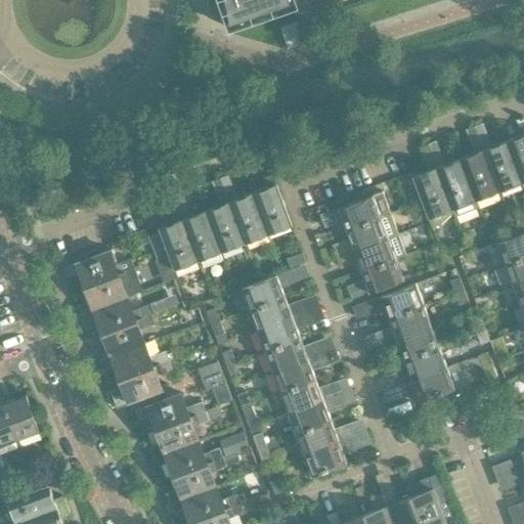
[(206,0),(207,1),(207,5),(208,5),(208,1),(208,0),(218,0),(219,1),(228,28),(298,4),(296,0),(206,0)]
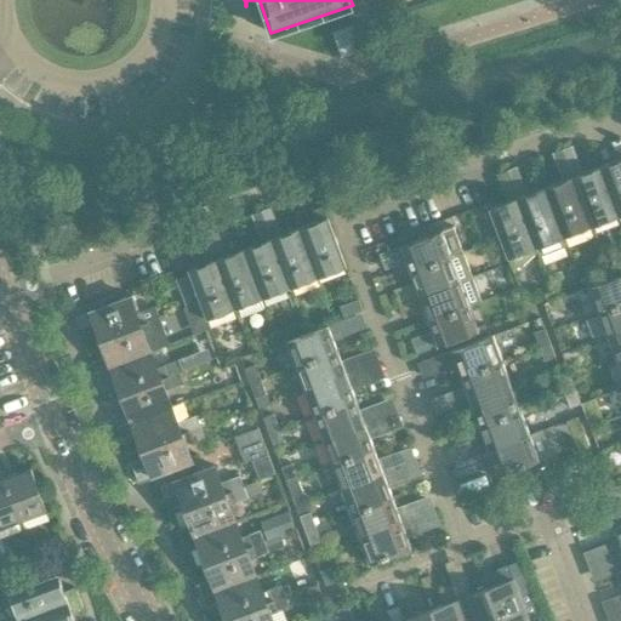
[(359,23),(332,32),(341,57),(368,47),(359,23)]
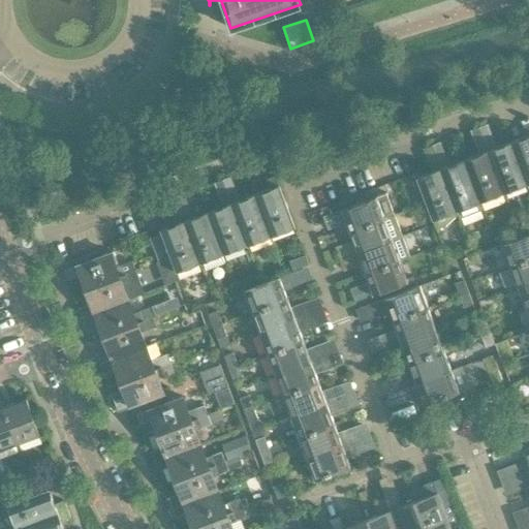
[(496,147),(490,131),(488,124),(478,127),(503,192),(527,184),(510,141),(496,147)]
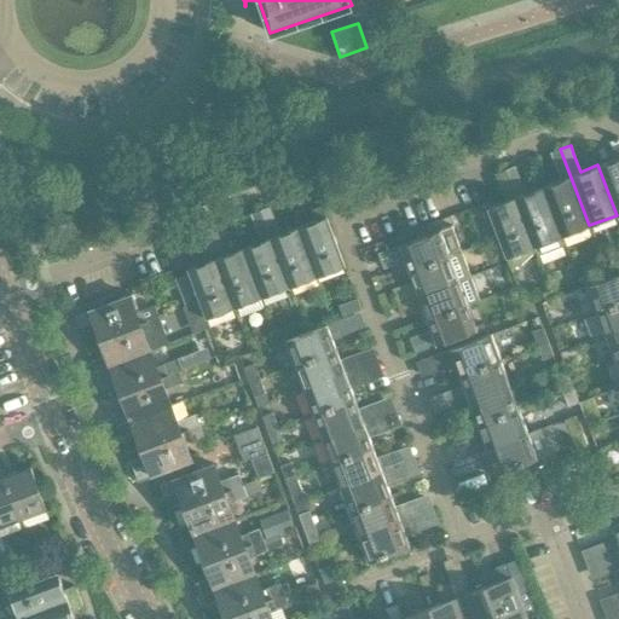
[(614,158),(597,165),(617,215),(618,221),(618,145),(611,149),(614,158)]
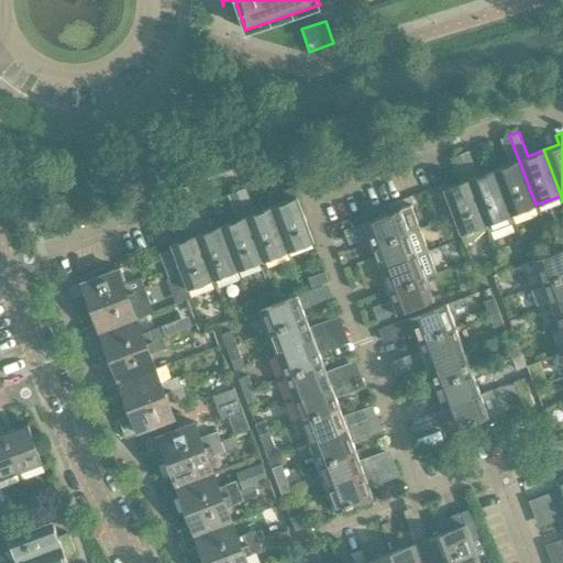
[(509,163),(494,169),(510,214),(536,205),(509,135),(500,139),(509,163)]
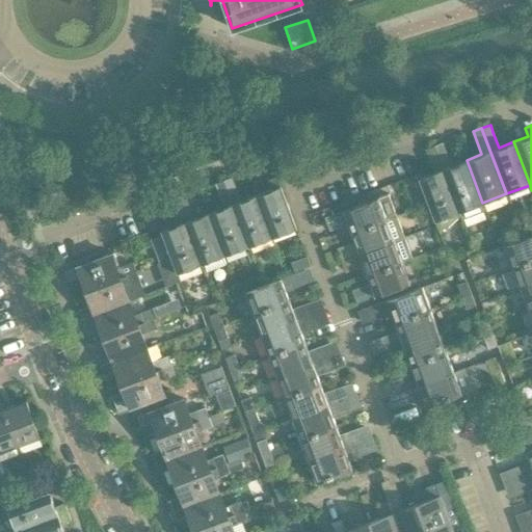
[(458,211),(459,211),(482,203),(467,160),(451,165),(443,142),(433,145),(458,211)]
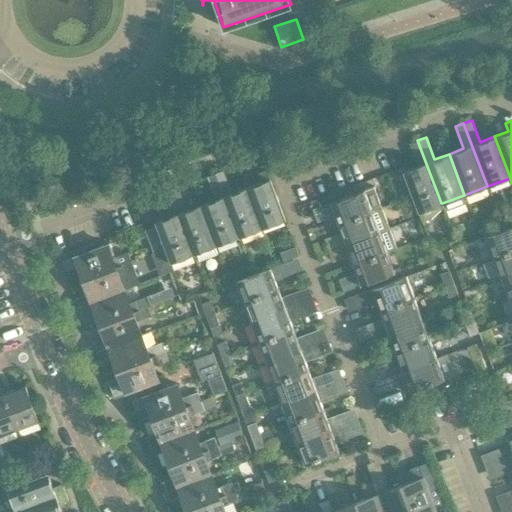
[(409,143),(417,165),(402,171),(421,222),(430,219),(441,208),(443,209),(444,208),(442,203),(441,203),(417,140),(409,143)]
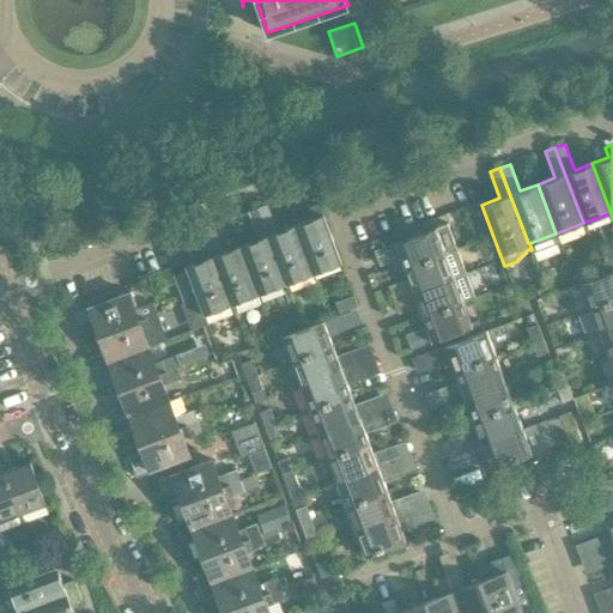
[(267,204),(259,207),(287,284),(315,273),(296,224),(278,231),(267,204)]
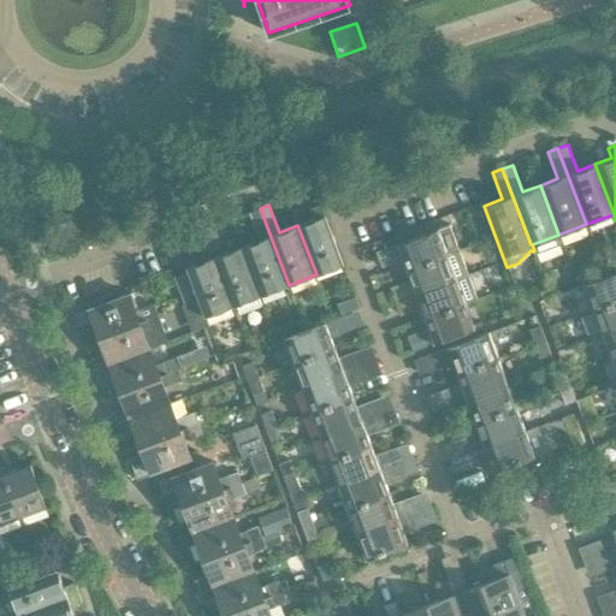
[(320,205),(308,209),(312,219),(297,225),(317,274),(343,265),(320,205)]
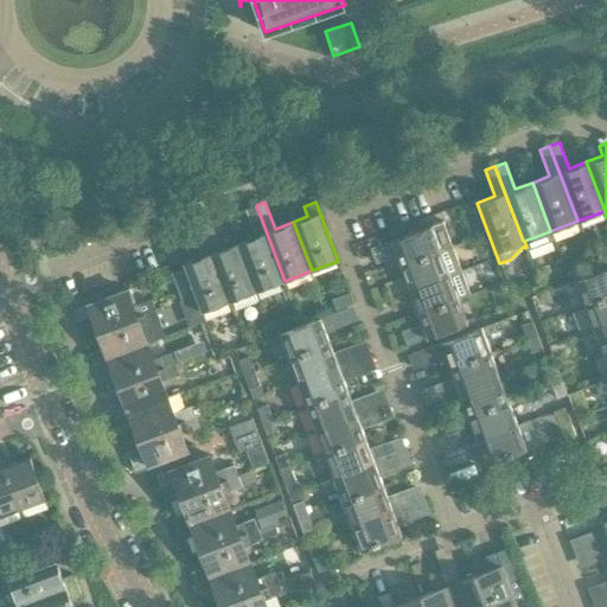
[(255,236),(238,242),(257,292),(285,281),(256,205),(246,210),(255,236)]
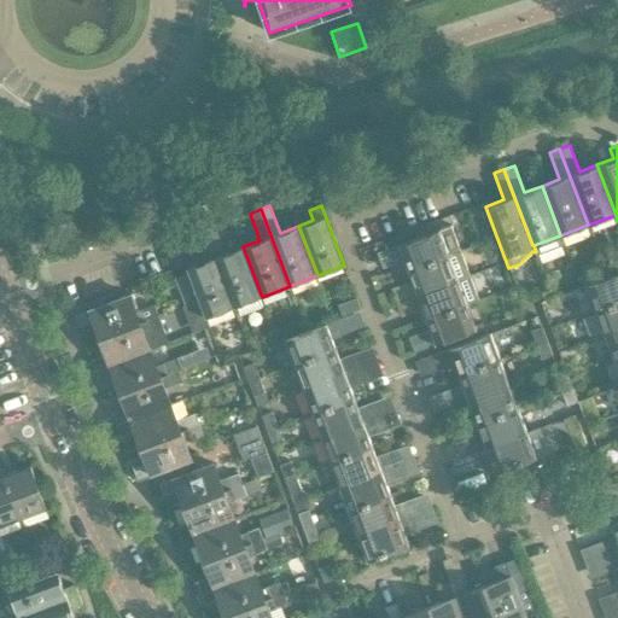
[(450,225),(377,252),(382,264),(401,256),(406,270),(460,250),(450,225)]
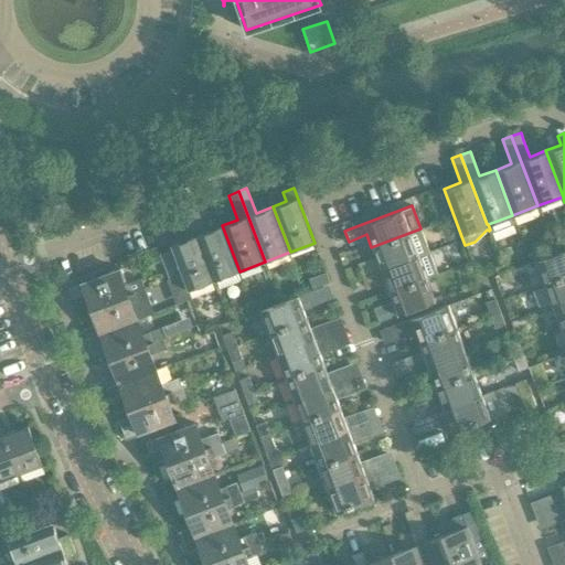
[(196,206),(188,210),(214,280),(240,272),(222,225),(206,232),(196,206)]
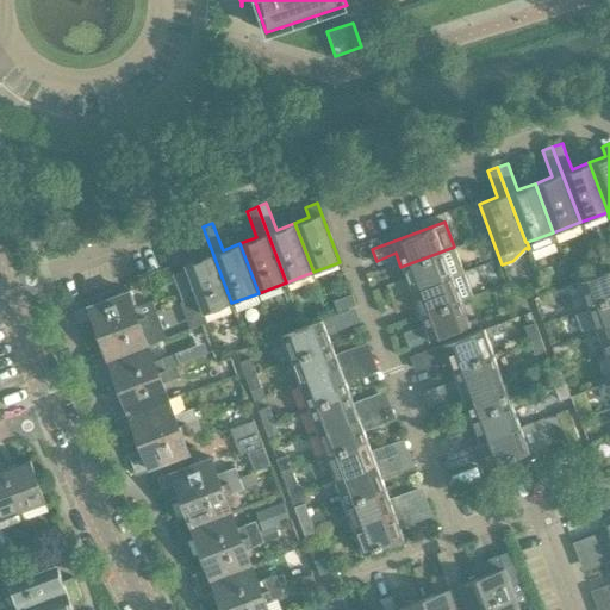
[(486,235),(481,223),(470,228),(474,240),(486,235)]
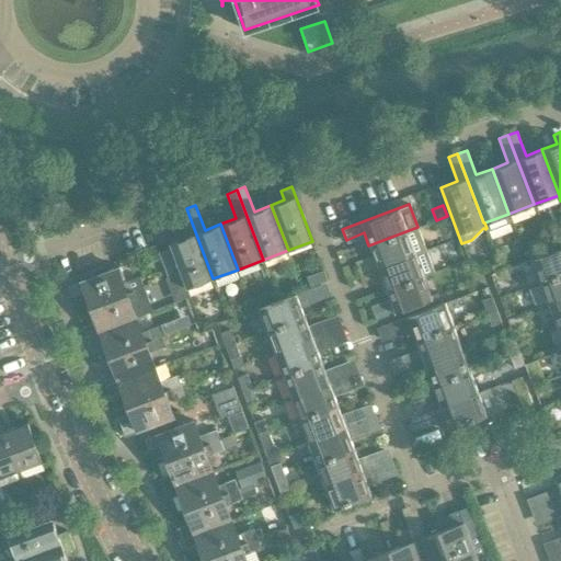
[(169,243),(171,248),(181,274),(183,282),(186,288),(213,278),(186,208),(176,213),(179,219),(186,237),(169,243)]
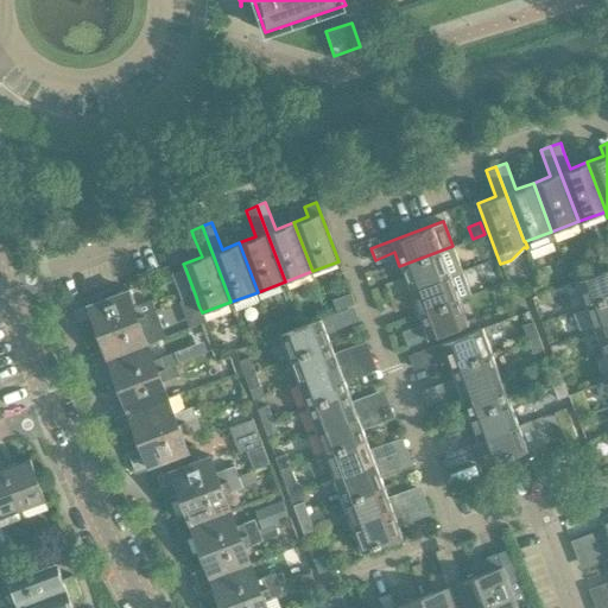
[(453,246),(399,266),(405,280),(385,287),(390,299),(462,271),(453,246)]
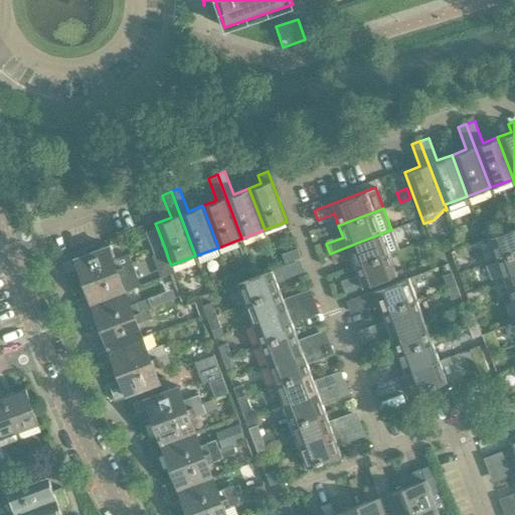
[(157,227),(146,231),(154,254),(155,255),(166,251),(157,227)]
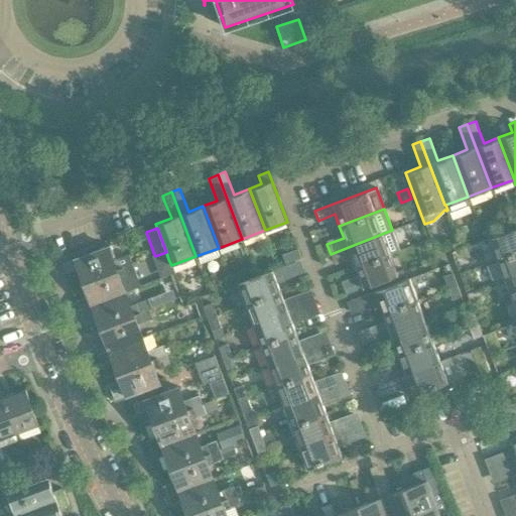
[(515,228),(482,241),(483,245),(490,242),(496,259),(515,252),(515,228)]
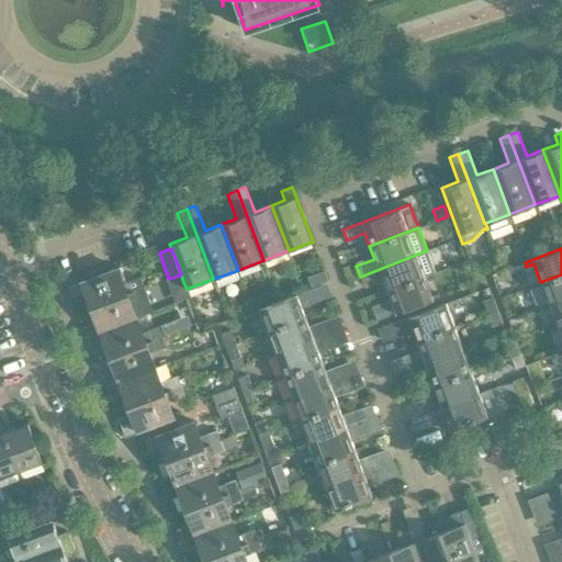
[(435,272),(427,250),(370,273),(360,277),(363,284),(381,278),(386,291),(424,277),(435,272)]
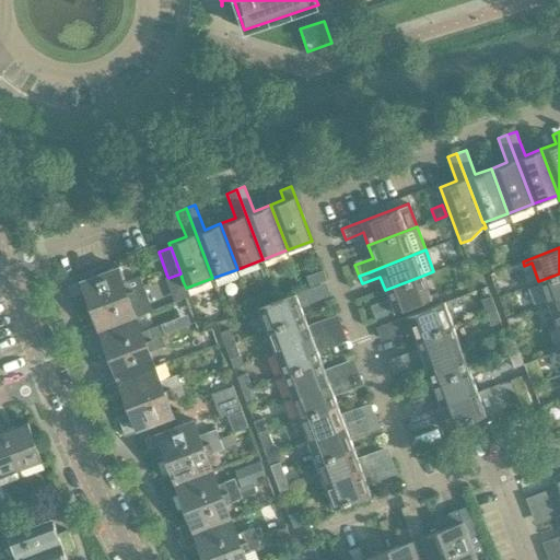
[(84,291),(90,306),(143,287),(139,276),(125,281),(119,266),(68,286),(72,295),(84,291)]
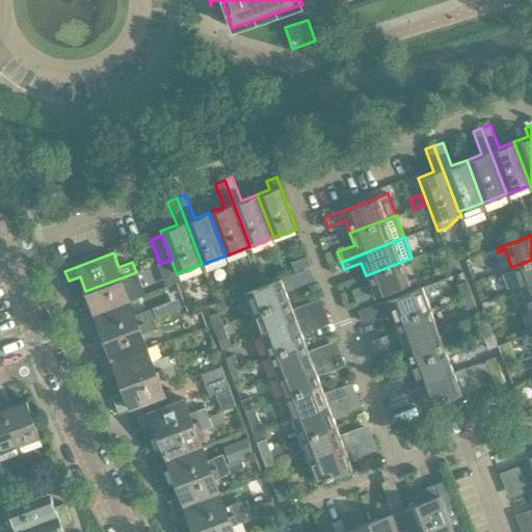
[(290,263),(293,271),(310,265),(308,257),(290,263)]
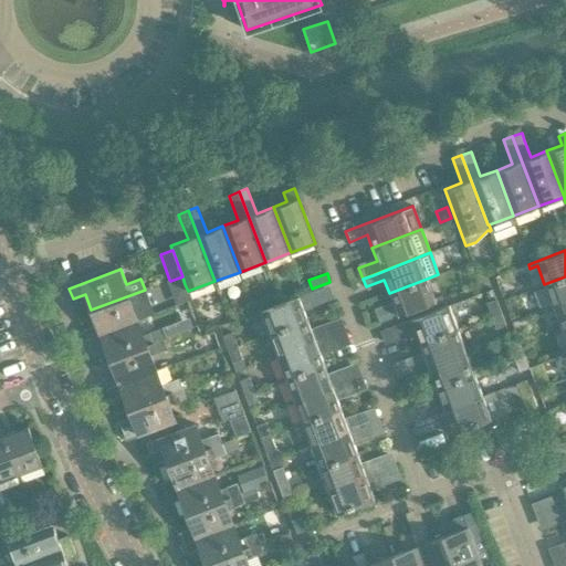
[(170,289),(185,284),(182,276),(170,281),(168,281),(170,289)]
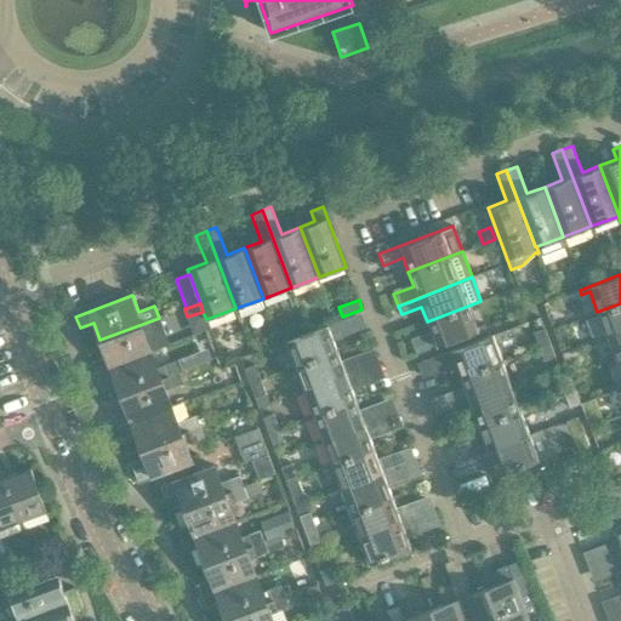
[(620,303),(597,312),(605,335),(598,337),(599,341),(620,331),(620,303)]
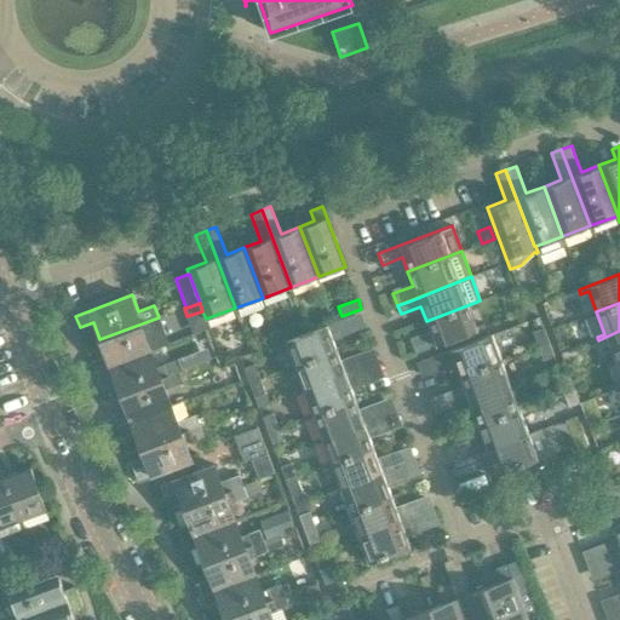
[(412,342),(415,354),(477,329),(468,305),(426,321),(431,334),(412,342)]
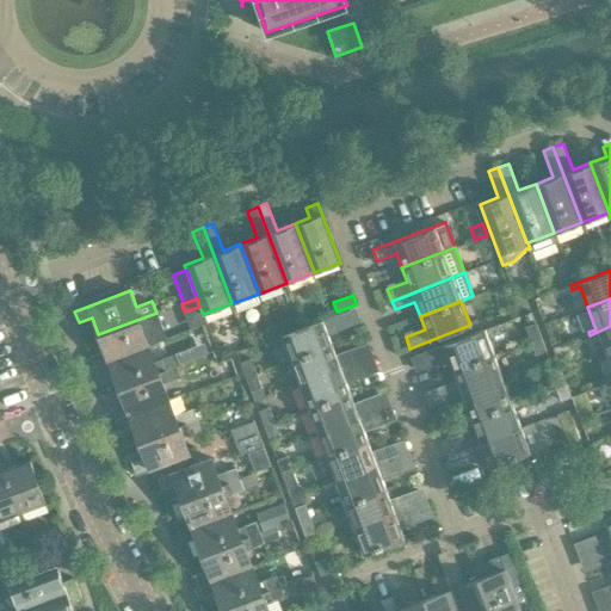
[(160,322),(156,313),(98,334),(105,350),(91,356),(96,366),(149,346),(167,340),(160,322)]
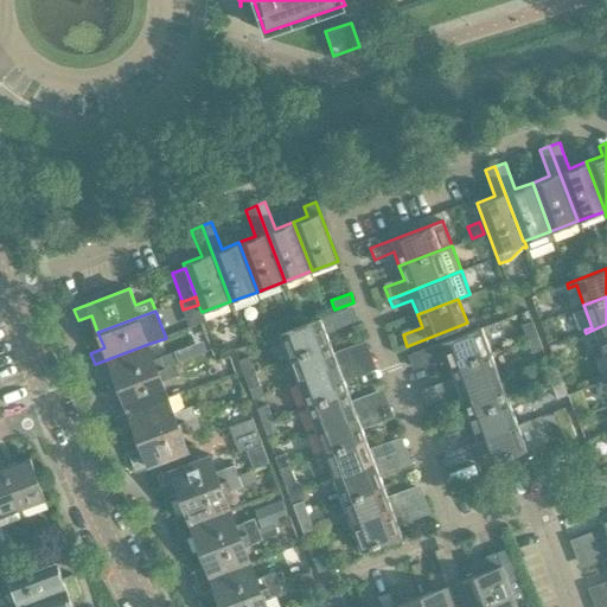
[(327,315),(279,333),(288,358),(330,343),(325,330),(331,327),(327,315)]
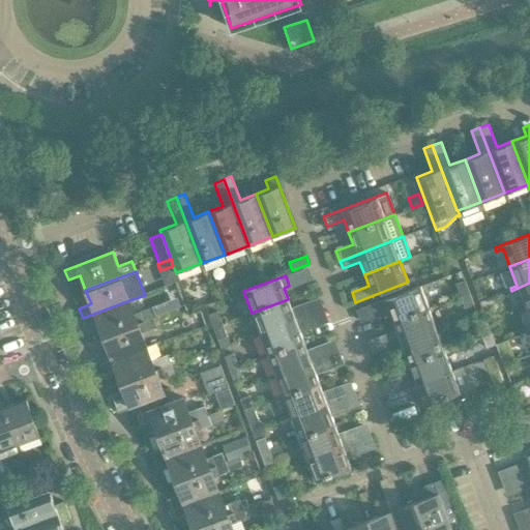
[(455,284),(460,296),(469,292),(465,280),(455,284)]
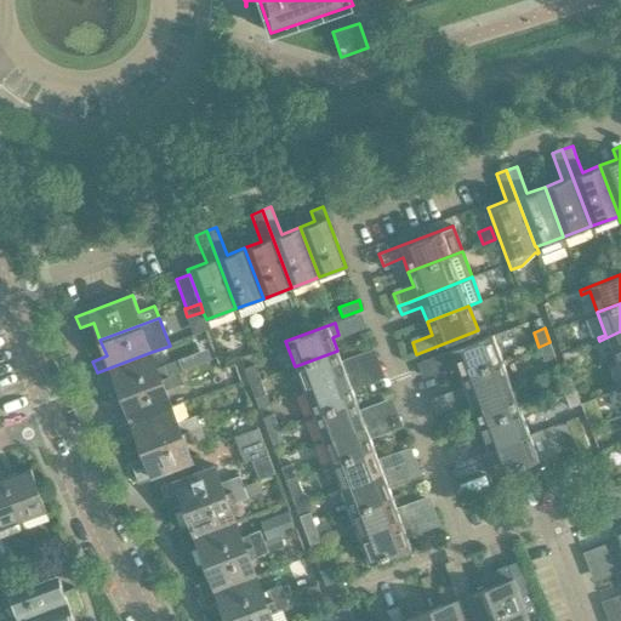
[(620,331),(599,341),(600,343),(608,341),(616,363),(620,360),(620,331)]
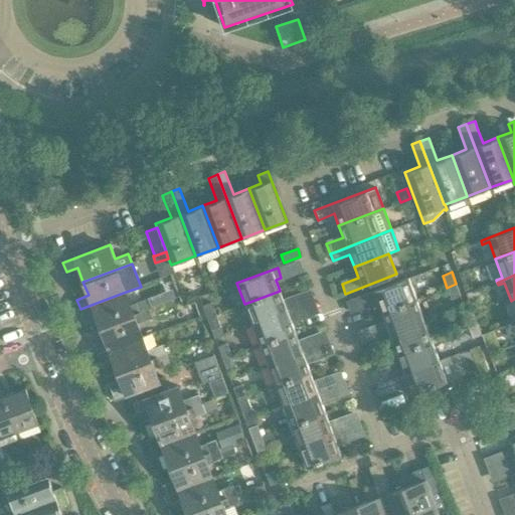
[(371,303),(377,300),(381,312),(416,299),(408,278),(368,293),(371,303)]
